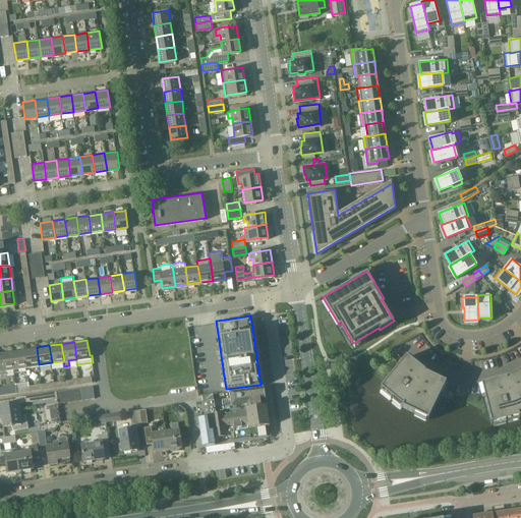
[(39,364),(37,347),(23,349),(26,366),(39,364)]
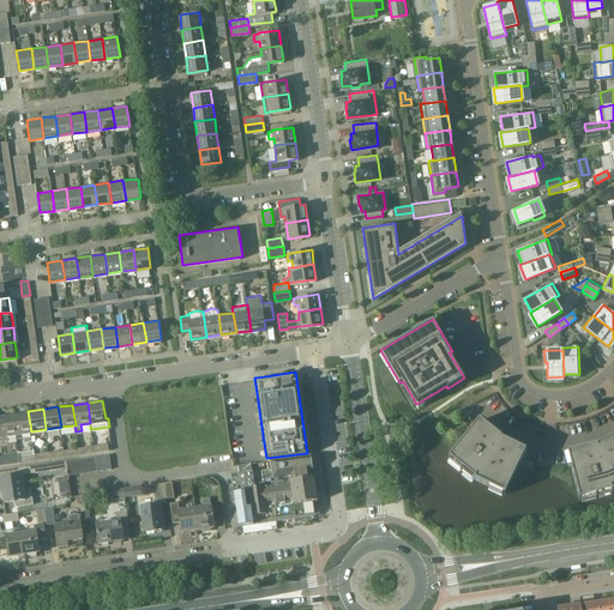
[(28,411),(13,414),(17,434),(31,432),(28,411)]
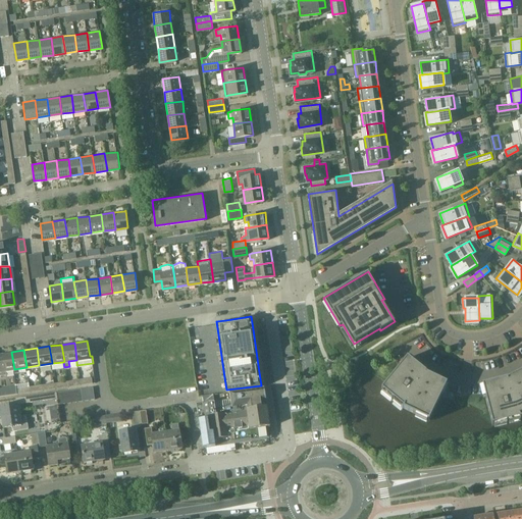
[(0,373),(7,373),(6,370),(14,369),(11,352),(10,352),(10,351),(4,352),(4,353),(0,353),(0,373)]
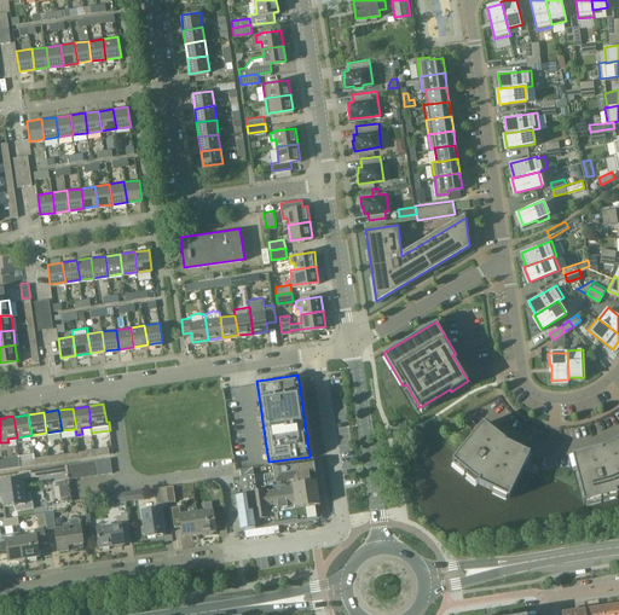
[(484,422),(452,459),(479,480),(478,482),(509,497),(531,452),(507,441),(507,440),(484,422)]
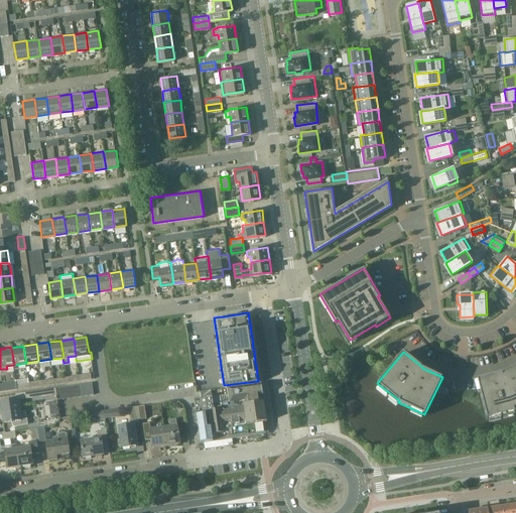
[(501,373),(477,379),(487,418),(514,411),(514,412),(515,411),(515,365),(502,373),(501,373)]
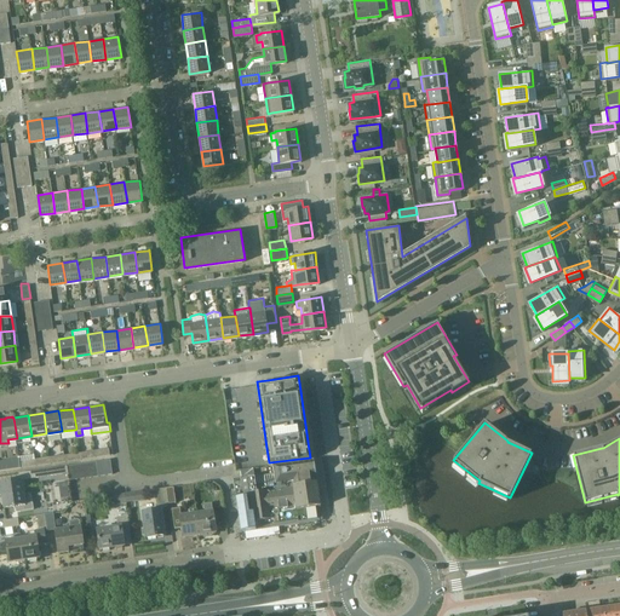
[(19,455),(4,458),(5,467),(21,465),(19,459),(19,455)]
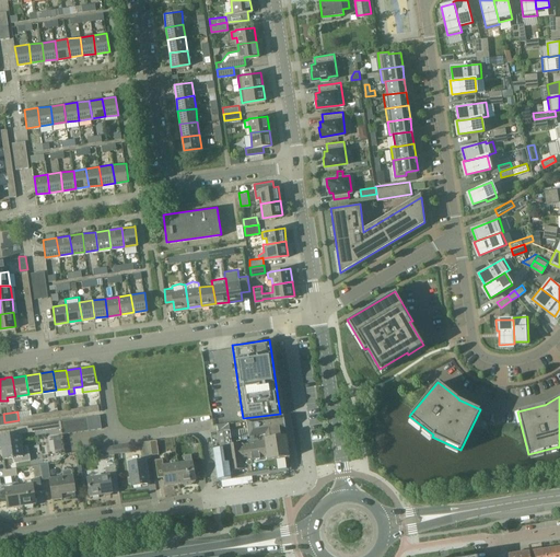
[(247,427),(230,429),(232,442),(241,441),(286,434),(283,413),(246,418),(247,427)]
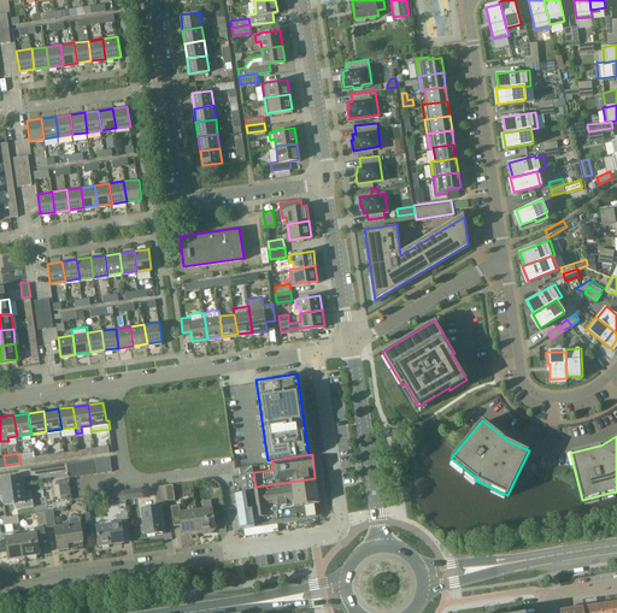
[(88,459),(81,459),(83,473),(90,472),(88,459)]
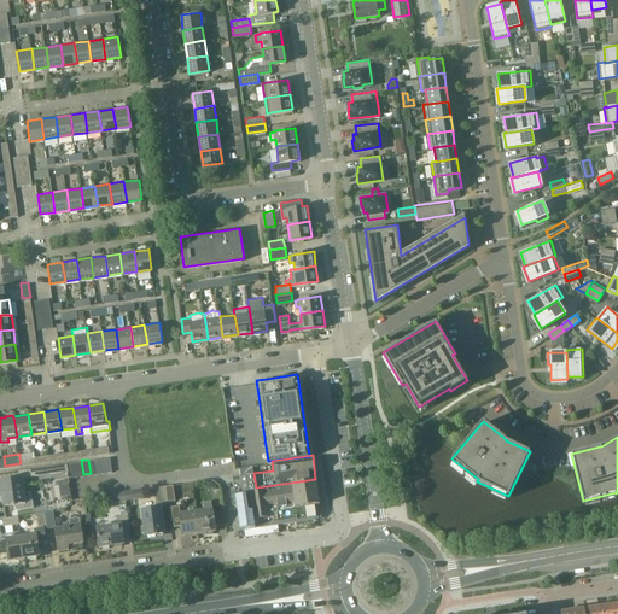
[(24,468),(25,475),(68,469),(66,462),(24,468)]
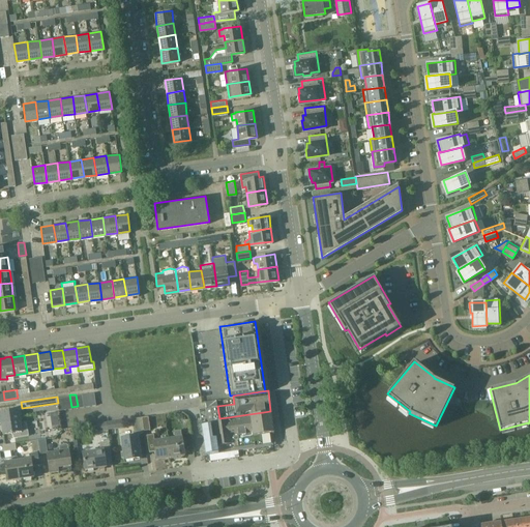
[(205,400),(206,407),(217,405),(216,399),(205,400)]
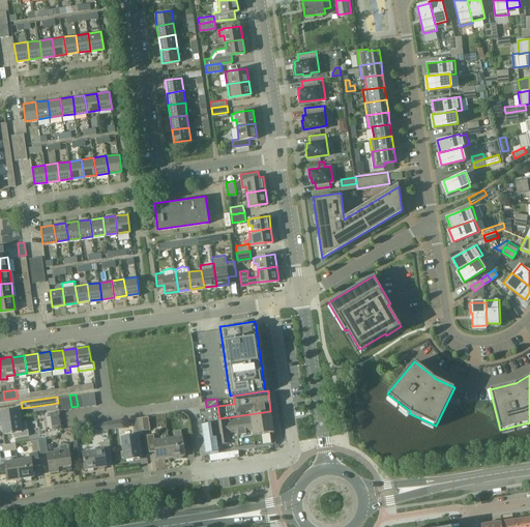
[(232,449),(231,442),(228,417),(219,418),(217,406),(217,405),(206,407),(205,407),(207,420),(201,421),(206,454),(232,449)]
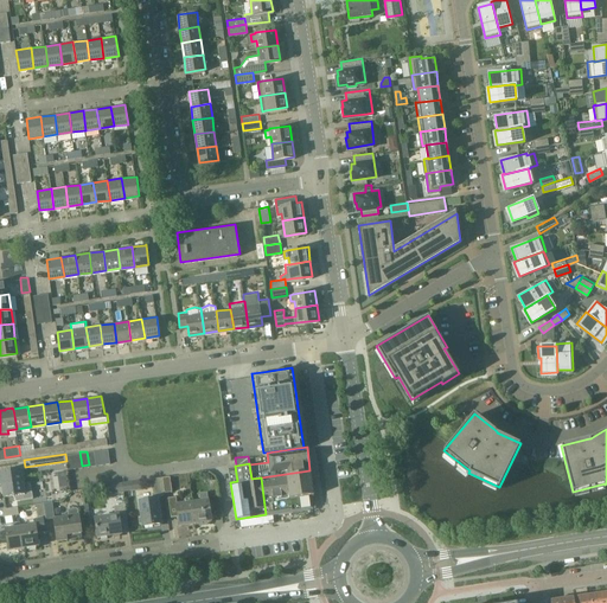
[(0,482),(2,483),(4,494),(4,495),(6,494),(16,493),(16,499),(33,496),(31,480),(23,481),(21,467),(0,469),(0,482)]
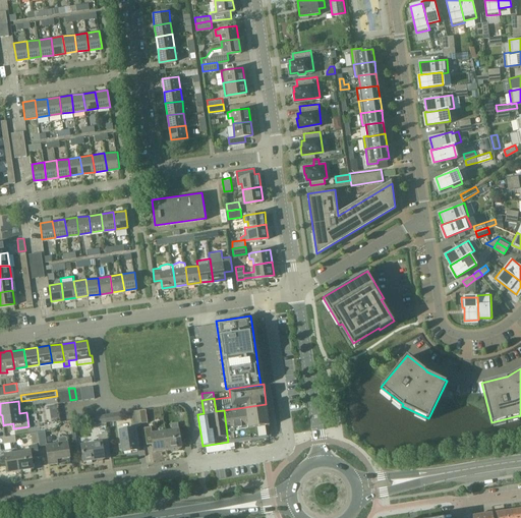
[(56,403),(49,404),(51,416),(58,415),(56,403)]
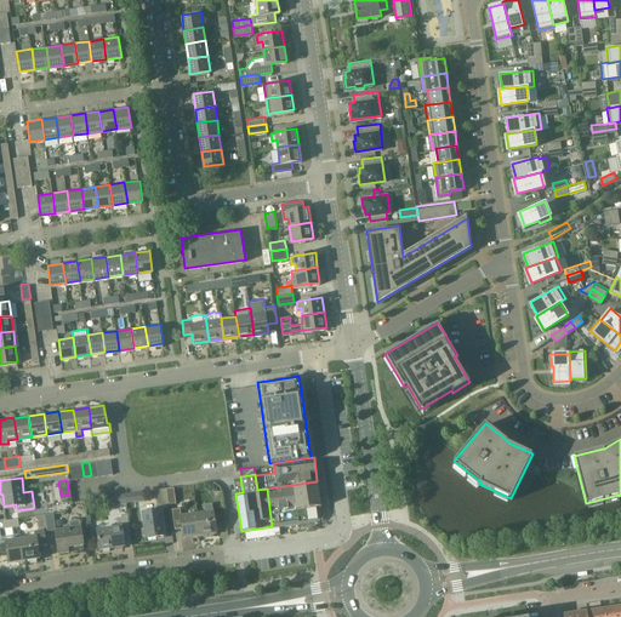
[(323,518),(320,504),(317,481),(267,489),(271,518),(272,526),(320,520),(320,518),(323,518)]
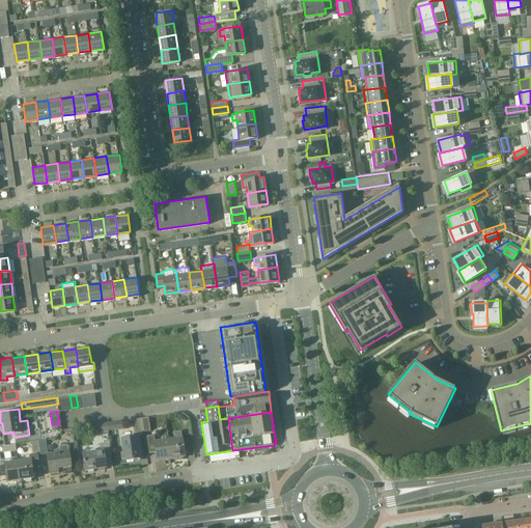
[(148,415),(141,416),(143,429),(150,428),(148,415)]
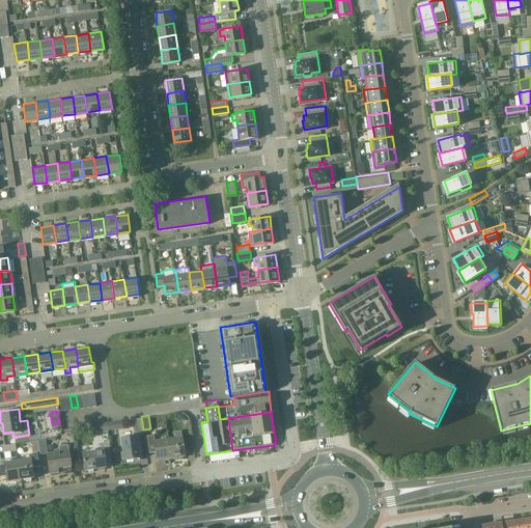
[(143,432),(143,429),(141,416),(132,418),(135,433),(143,432)]
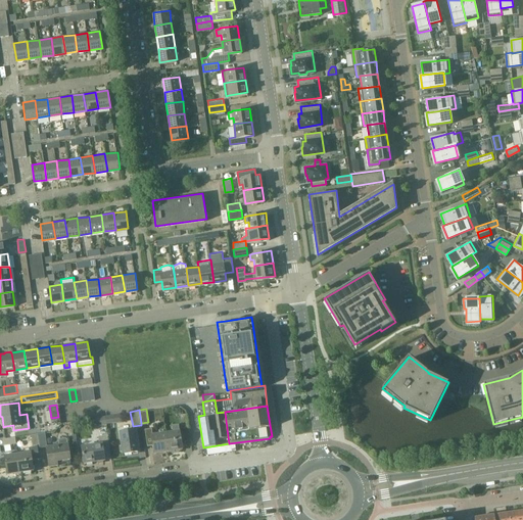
[(180,413),(182,426),(189,425),(187,412),(180,413)]
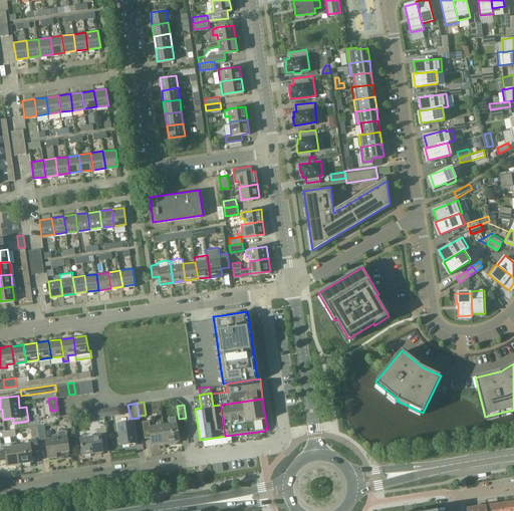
[(94,417),(104,416),(103,408),(93,410),(94,417)]
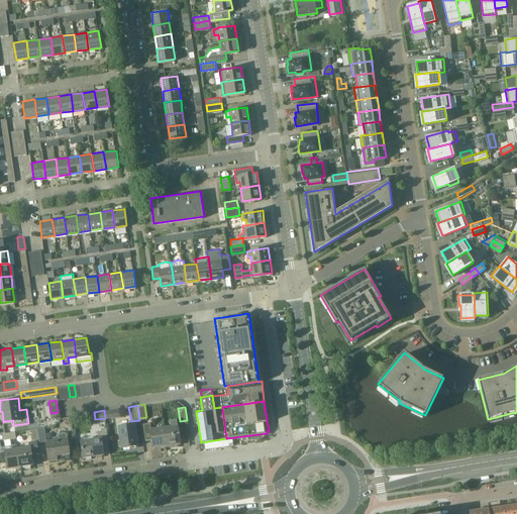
[(170,419),(171,425),(164,426),(167,444),(180,442),(177,424),(176,418),(170,419)]
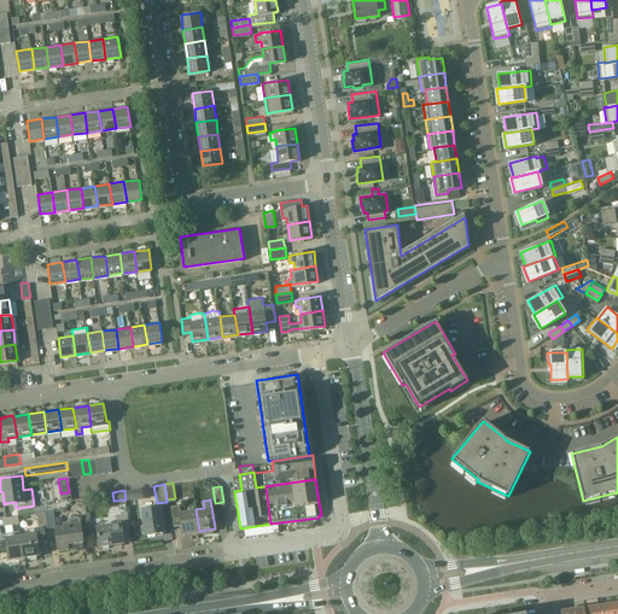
[(182,533),(199,531),(196,509),(180,512),(179,503),(172,504),(174,525),(181,524),(182,533)]
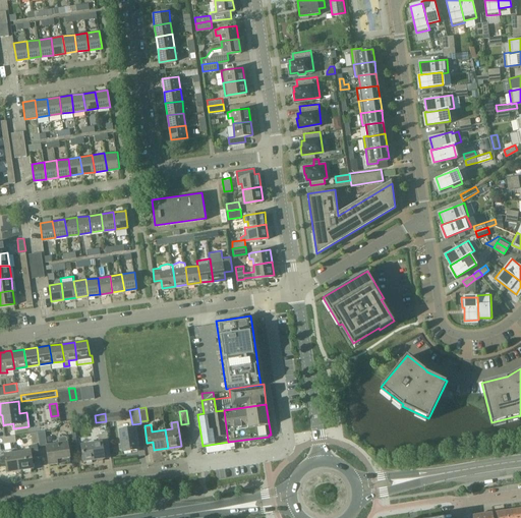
[(134,425),(119,428),(122,450),(137,448),(134,425)]
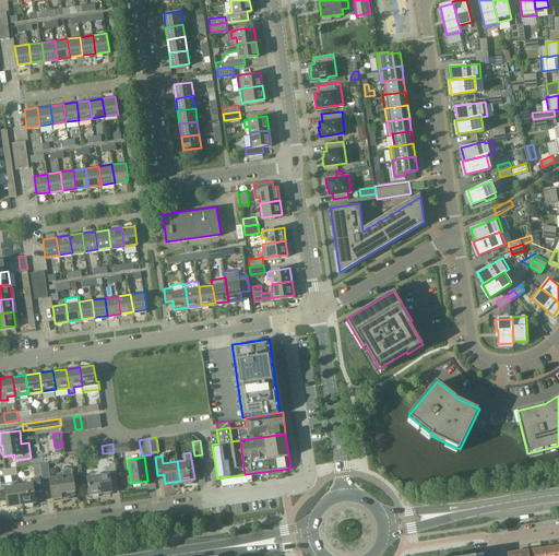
[(63,473),(50,474),(48,461),(40,462),(42,473),(42,476),(49,475),(52,497),(61,495),(61,492),(75,489),(72,471),(72,468),(70,466),(63,468),(62,469),(63,473)]
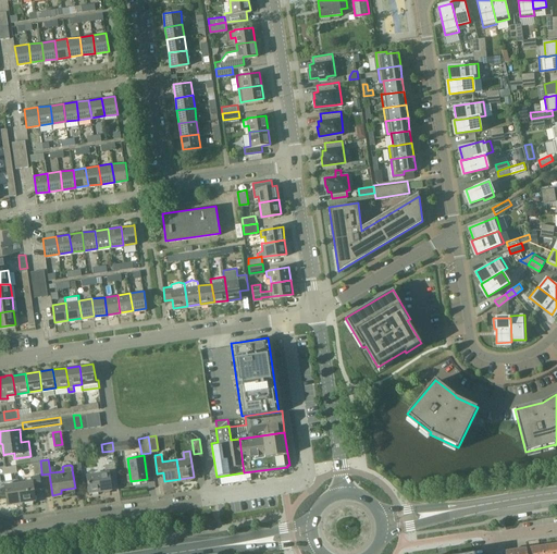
[(111,489),(109,476),(116,475),(114,460),(103,463),(106,471),(87,474),(89,492),(111,489)]
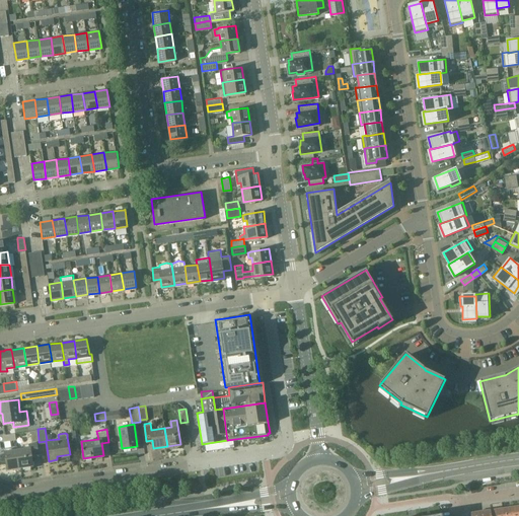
[(15,432),(2,434),(3,440),(16,438),(15,432)]
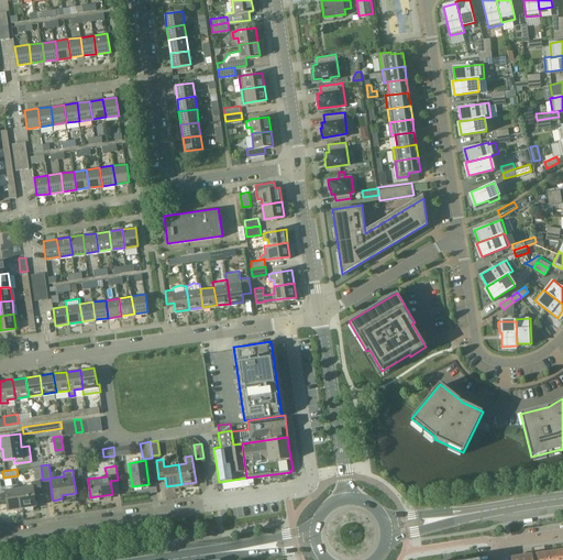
[(24,482),(25,486),(19,486),(22,507),(36,505),(33,489),(41,487),(40,480),(24,482)]
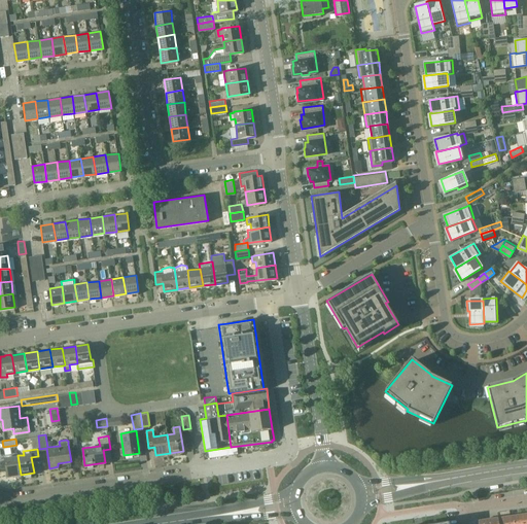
[(7,477),(21,475),(18,455),(4,457),(7,477)]
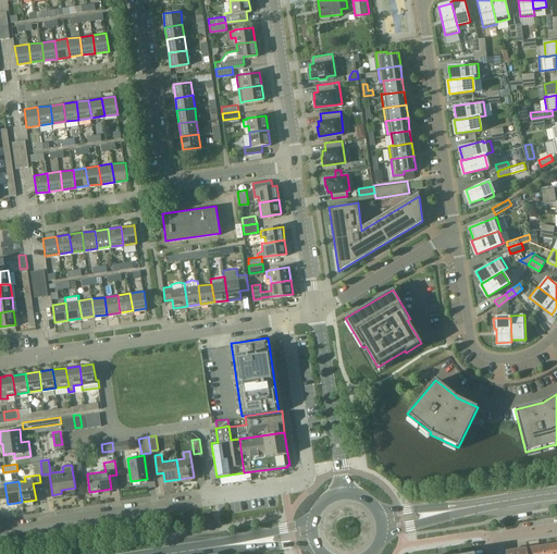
[(556,553),(556,541),(540,544),(541,552),(546,551),(546,553),(556,553)]
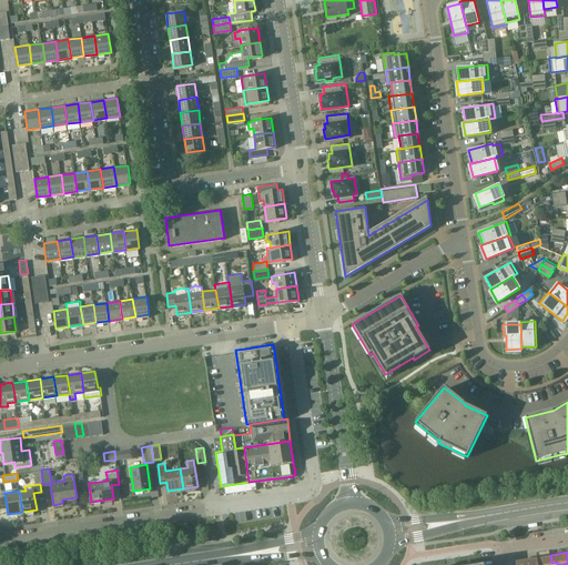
[(550,555),(537,557),(537,564),(557,564),(557,562),(551,563),(550,555)]
